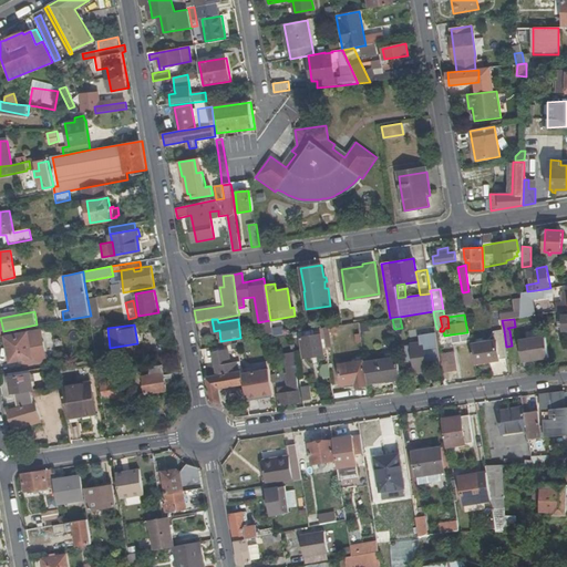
[(506,347),(504,330),(495,332),(496,342),(472,346),(475,363),(507,358),(506,347)]
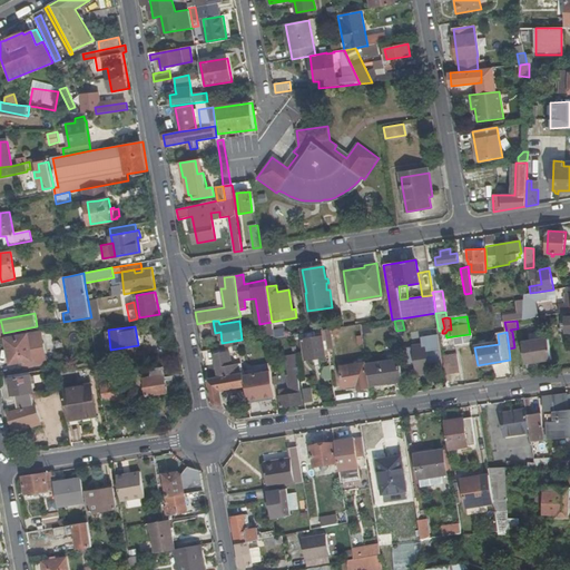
[(10,364),(32,360),(28,334),(6,338),(10,364)]
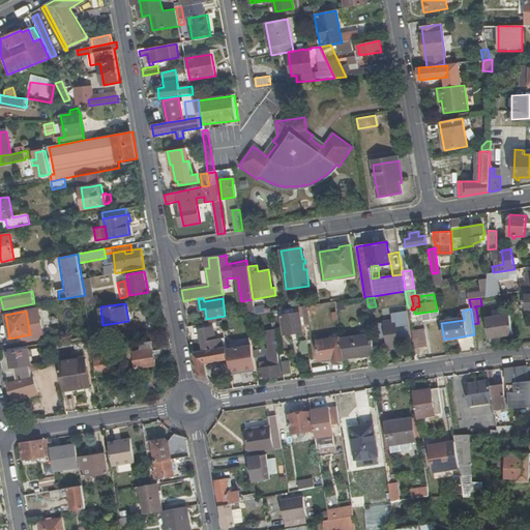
[(441,319),(439,311),(437,311),(421,313),(422,316),(425,321),(441,319)]
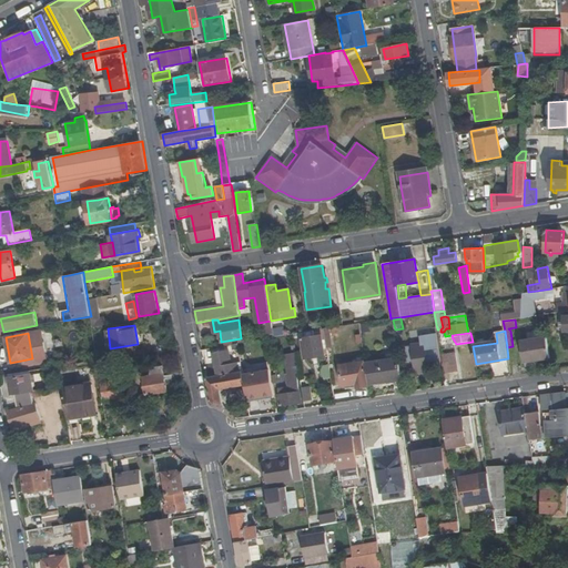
[(525,362),(550,357),(547,335),(520,340),(525,362)]
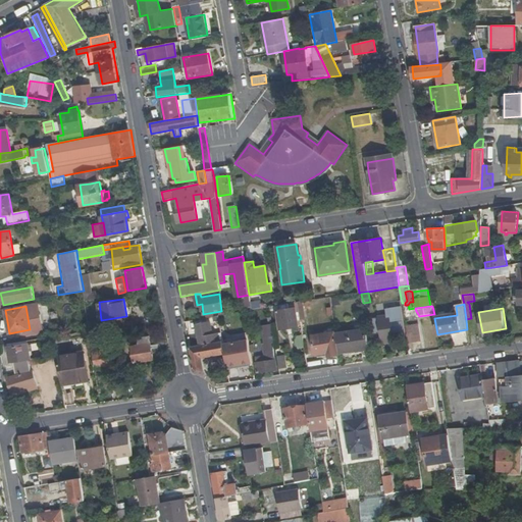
[(299,326),(296,309),(277,311),(279,323),(276,323),(277,327),(279,326),(279,329),(299,326)]
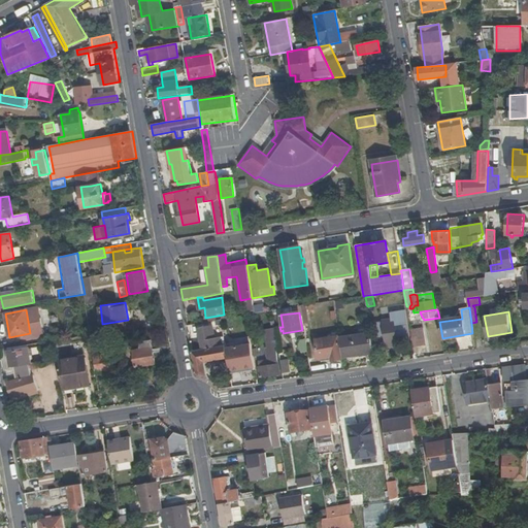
[(403,324),(401,324),(400,320),(384,322),(387,345),(397,344),(396,338),(397,338),(398,339),(399,339),(399,338),(400,337),(402,337),(403,338),(404,338),(405,337),(405,336),(403,324)]
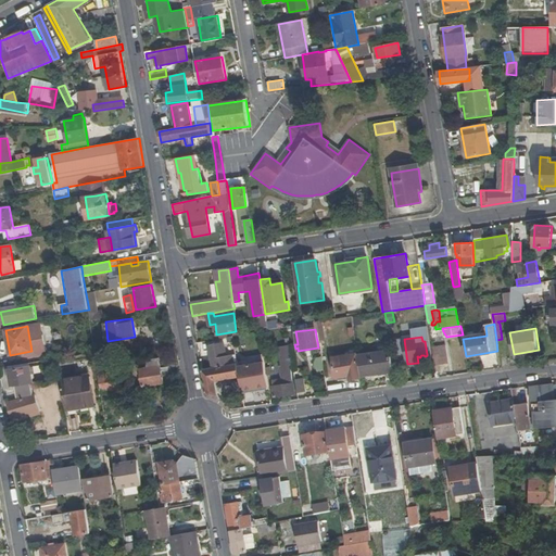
[(214,367),(234,364),(232,356),(227,357),(225,344),(219,345),(218,343),(210,345),(214,367)]
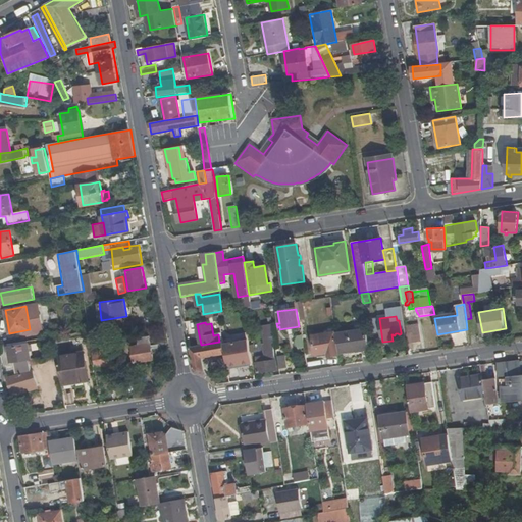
[(258,372),(276,370),(270,324),(262,325),(265,344),(264,344),(266,356),(255,358),(258,372)]
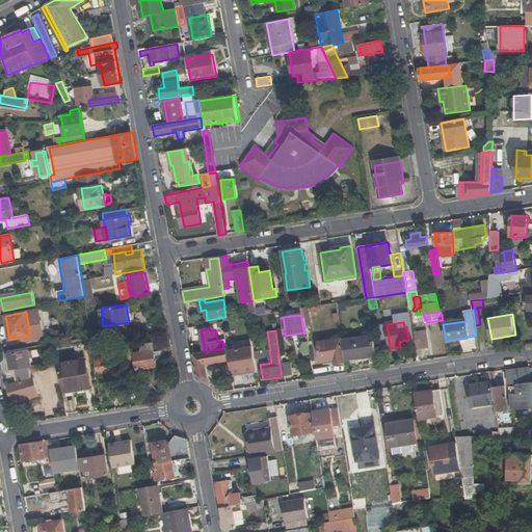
[(428,330),(413,333),(416,350),(430,347),(428,330)]
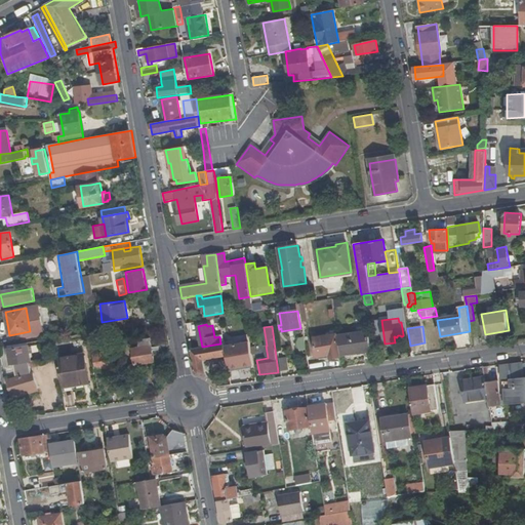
[(53,330),(54,338),(76,334),(74,327),(53,330)]
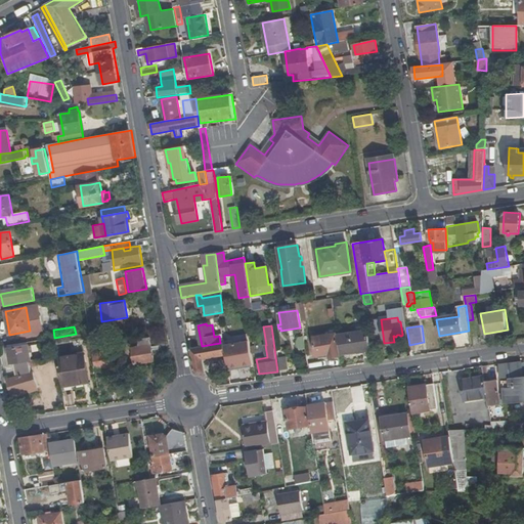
[(90,332),(91,339),(102,337),(101,330),(90,332)]
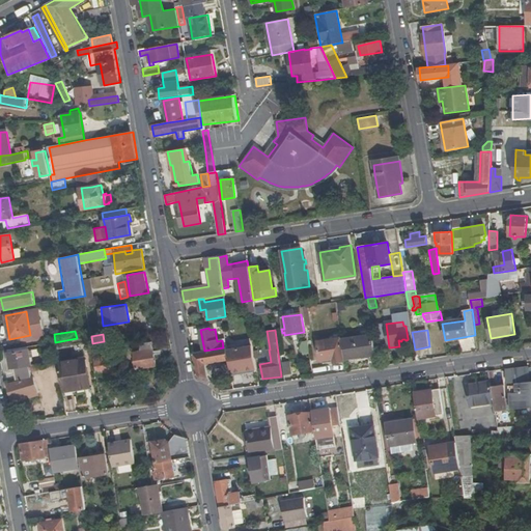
[(372,334),(341,339),(344,359),(375,354),(372,334)]
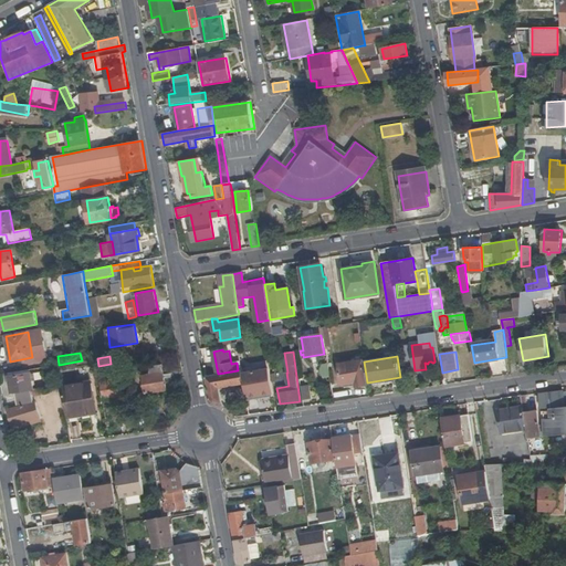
[(367,385),(363,359),(338,364),(342,384),(355,383),(355,386),(367,385)]
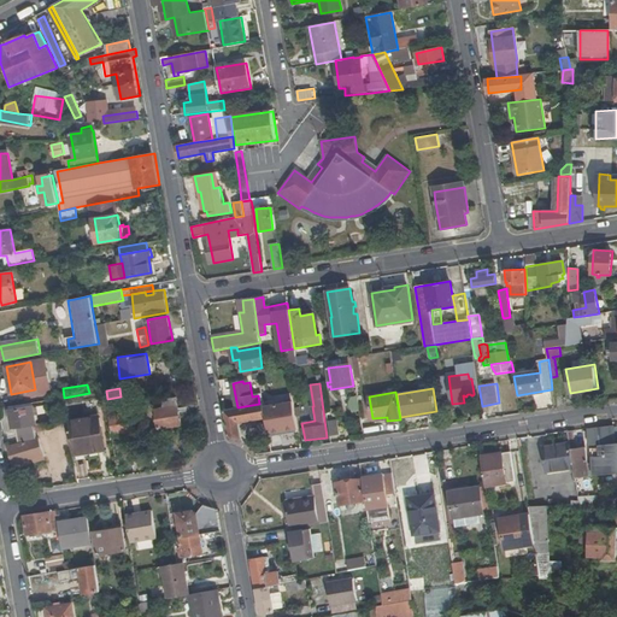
[(159,428),(182,424),(177,397),(164,399),(165,409),(157,410),(159,428)]
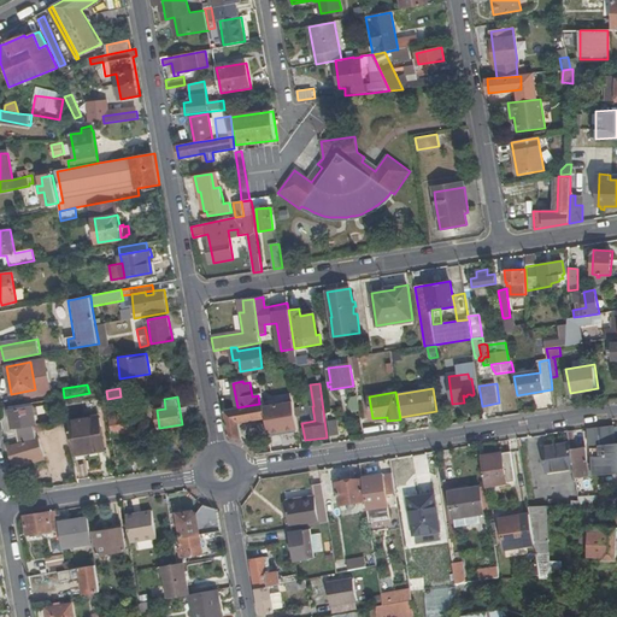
[(299,428),(294,401),(264,406),(266,418),(266,423),(269,433),(299,428)]
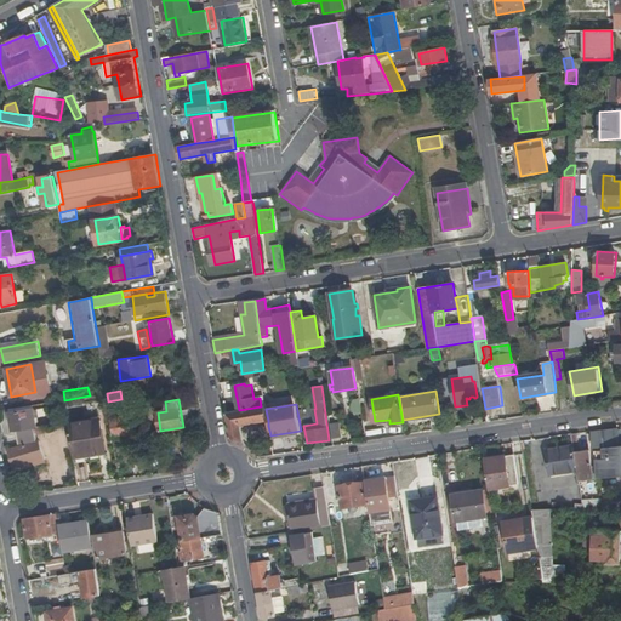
[(266,409),(266,405),(261,406),(239,410),(226,412),(231,438),(241,442),(243,442),(244,442),(240,425),(240,422),(263,417),(265,421),(268,421),(266,409)]
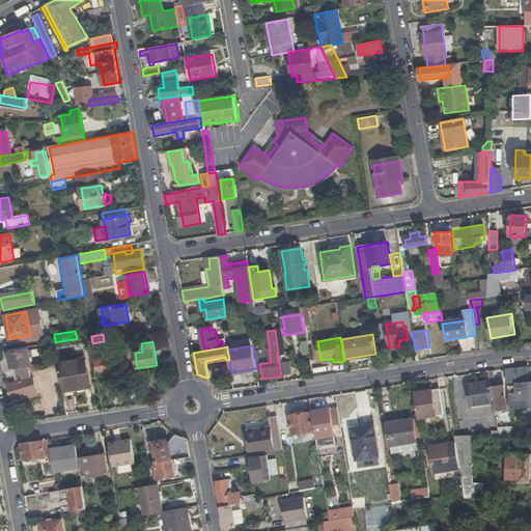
[(27,366),(30,365),(31,365),(29,351),(8,354),(10,368),(14,368),(27,366)]
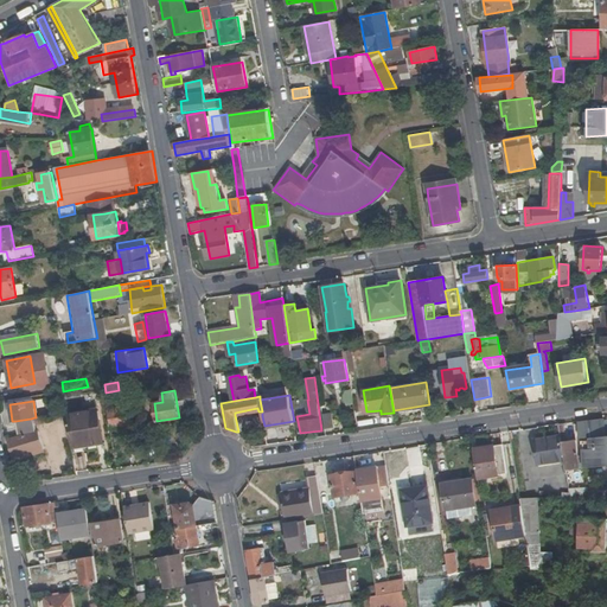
[(334,421),(332,404),(324,406),(326,422),(334,421)]
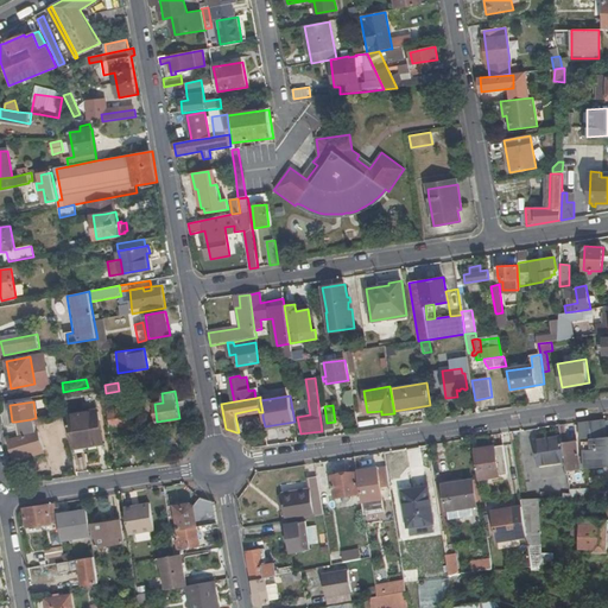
[(108,410),(111,430),(118,429),(119,434),(125,432),(124,428),(131,426),(127,407),(108,410)]
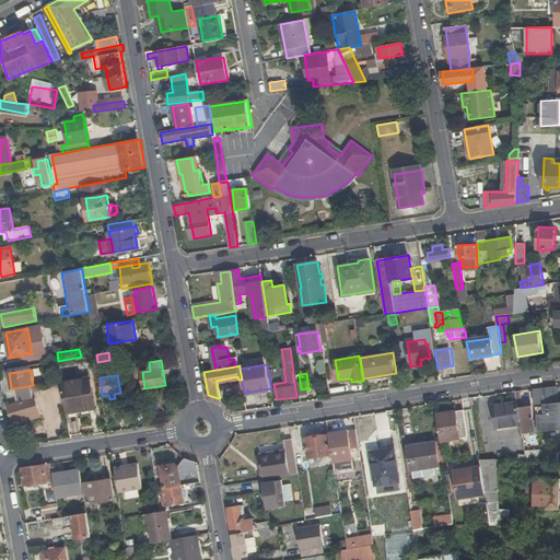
[(61,383),(67,412),(93,408),(90,388),(92,387),(91,377),(61,383)]
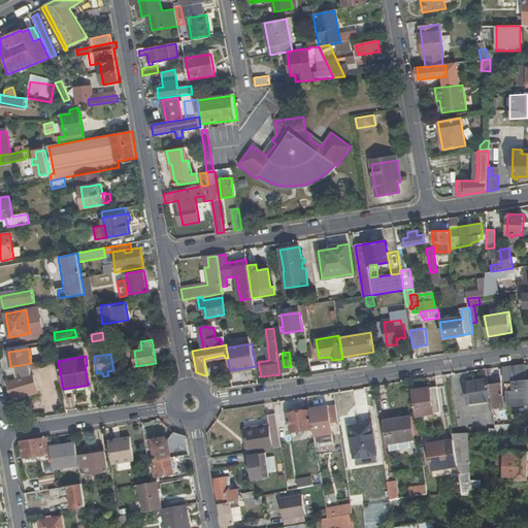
[(223,363),(227,388),(232,388),(230,374),(230,370),(228,362),(223,363)]
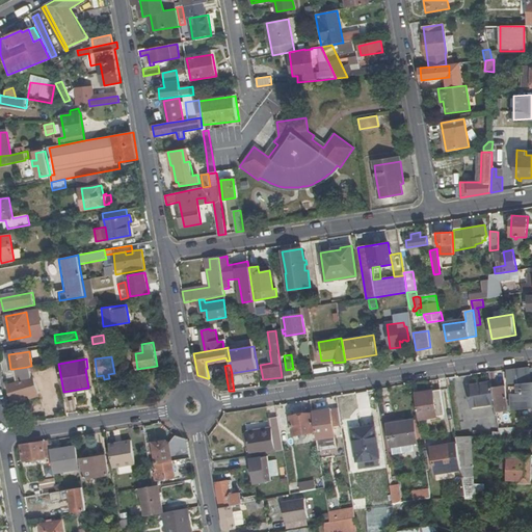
[(29,375),(16,380),(17,383),(7,387),(9,396),(18,394),(19,398),(38,393),(34,377),(31,378),(30,366),(27,367),(29,375)]
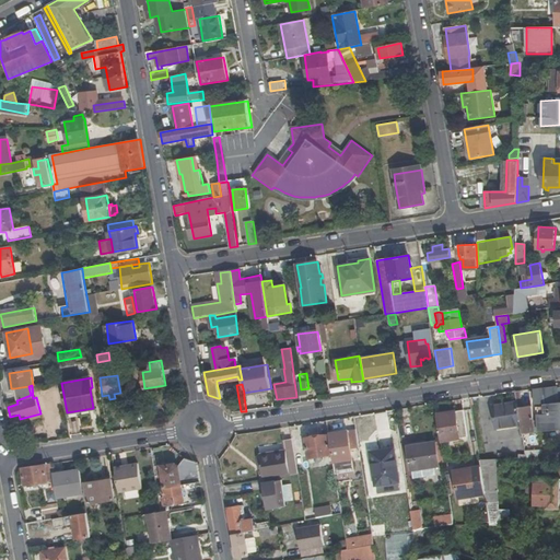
[(14,388),(16,400),(31,395),(28,386),(14,388)]
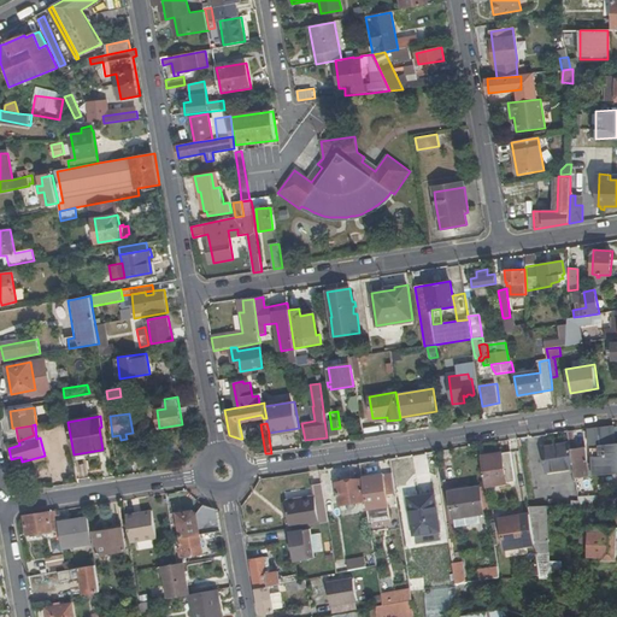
[(607,446),(609,472),(616,471),(616,428),(615,429),(615,428),(589,430),(592,447),(607,446)]
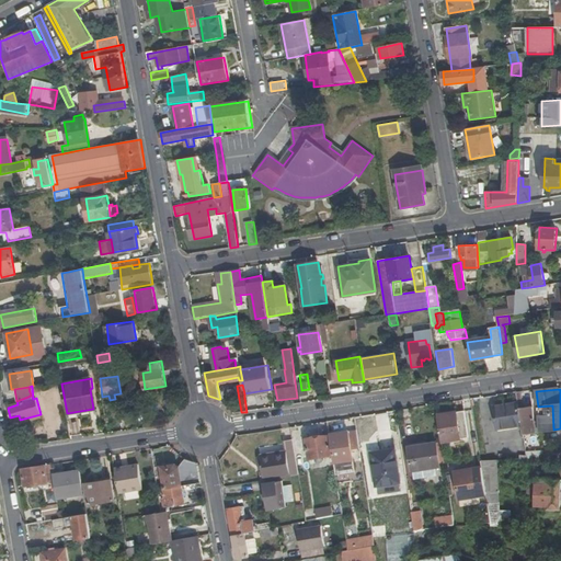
[(522,391),(517,391),(518,402),(522,424),(524,434),(536,433),(534,421),(534,420),(531,410),(524,411),(522,391)]
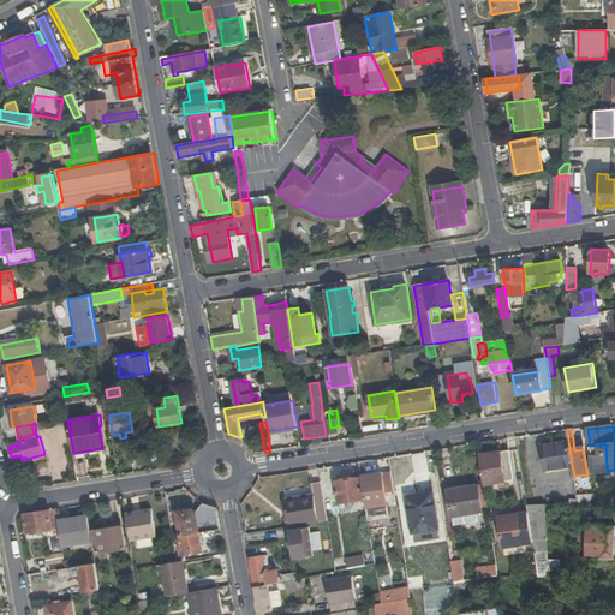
[(572,465),(568,441),(542,446),(545,470),(572,465)]
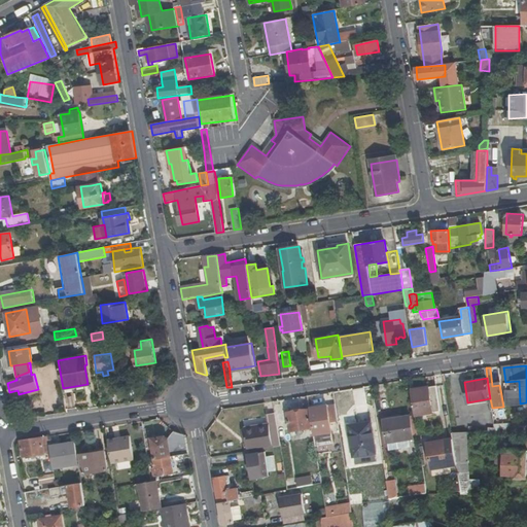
[(424,388),(412,390),(416,416),(442,412),(437,386),(429,387),(429,389),(424,390),(424,388)]
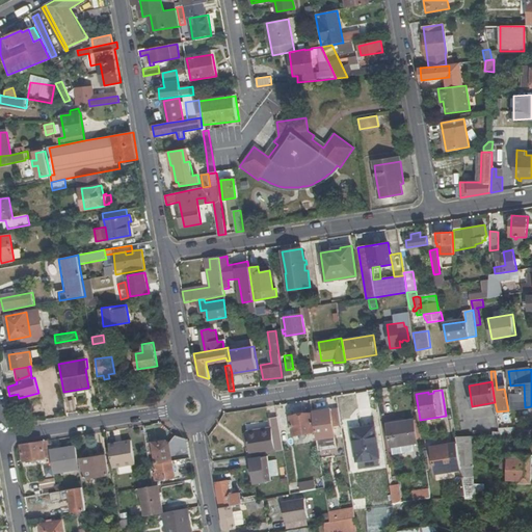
[(43,395),(44,400),(33,402),(35,416),(54,413),(51,394),(43,395)]
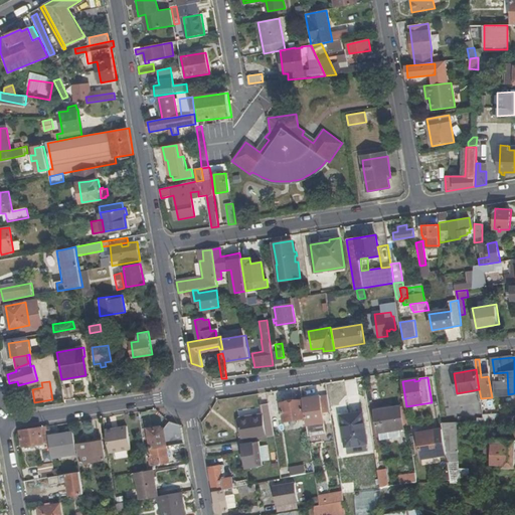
[(323,412),(330,411),(328,395),(303,399),(308,431),(325,427),(323,412)]
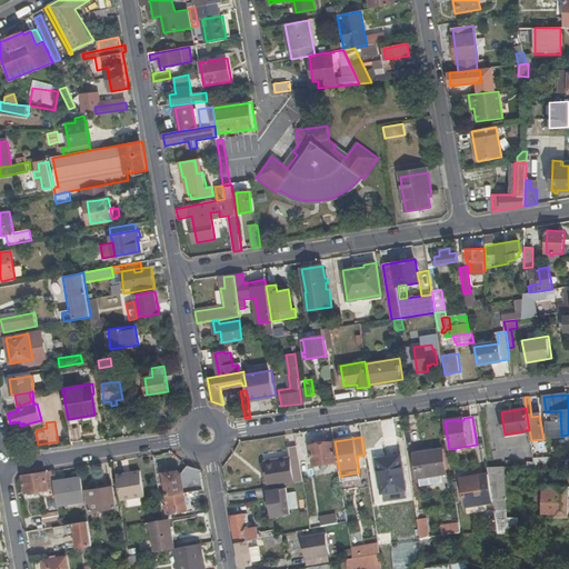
[(547,440),(532,440),(532,457),(547,456),(547,440)]
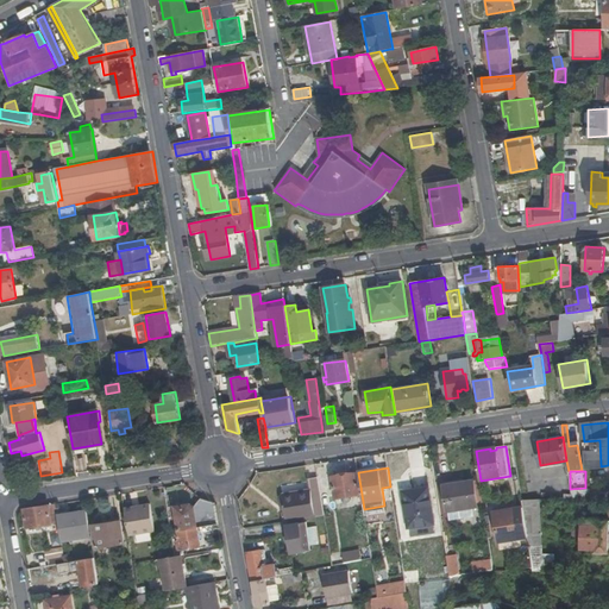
[(360,495),(357,472),(333,476),(337,498),(360,495)]
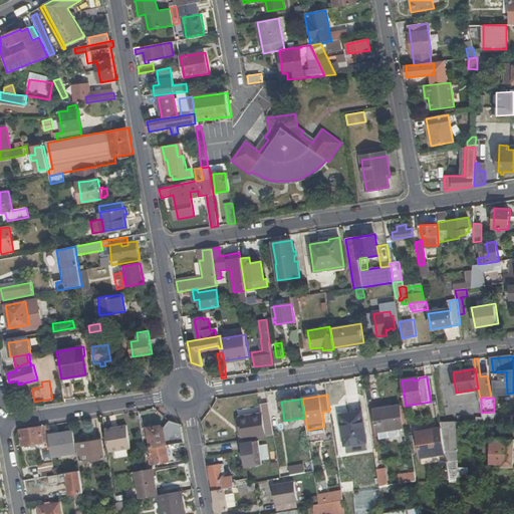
[(242,440),(274,435),(269,403),(261,404),(262,414),(238,417),(242,440)]
